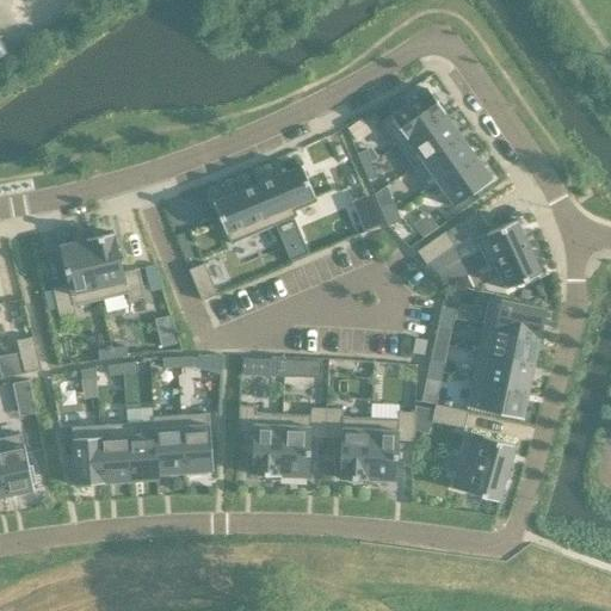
[(392,113),(381,122),(396,146),(444,112),(427,90),(424,92),(421,88),(405,100),(407,103),(392,113)]
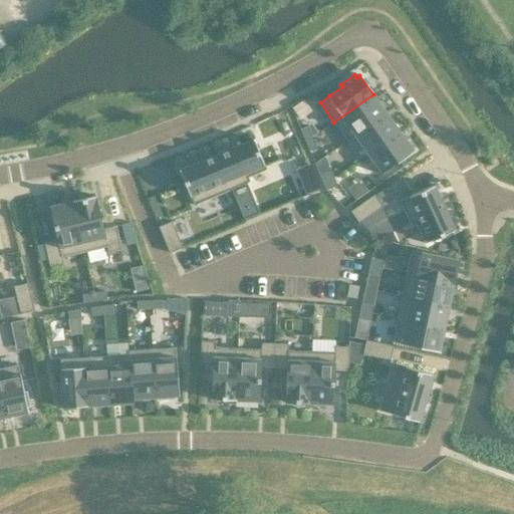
[(325,89),(315,96),(320,102),(329,95),(325,89)]
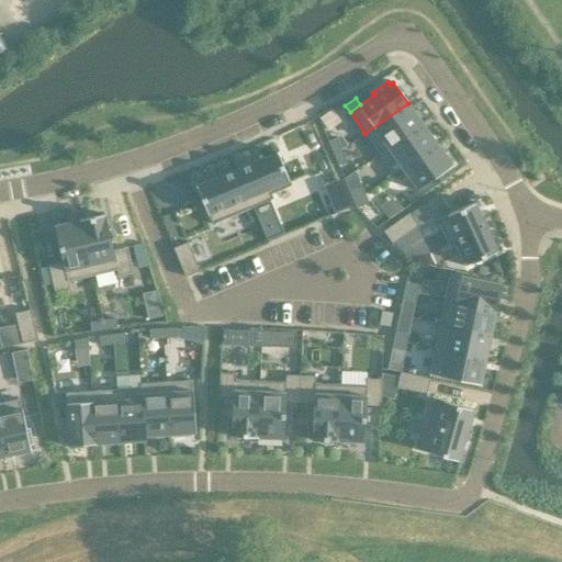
[(408,103),(364,134),(379,154),(423,124),(408,103)]
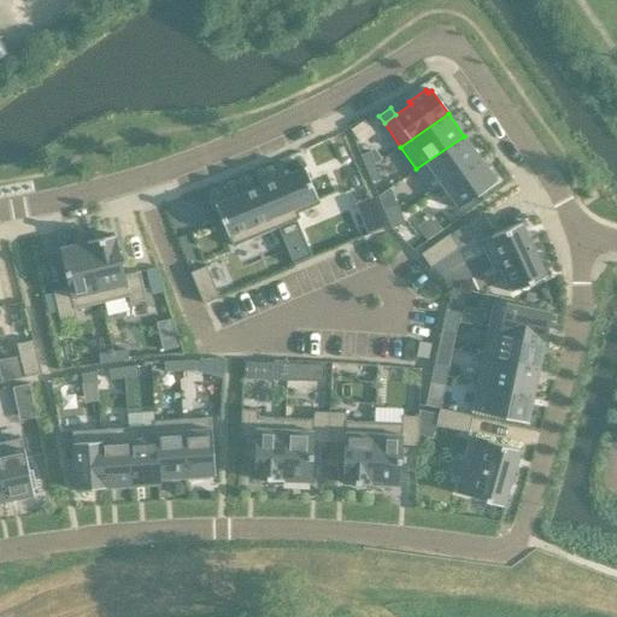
[(464,136),(416,169),(417,170),(427,164),(441,184),(480,158),(464,136)]
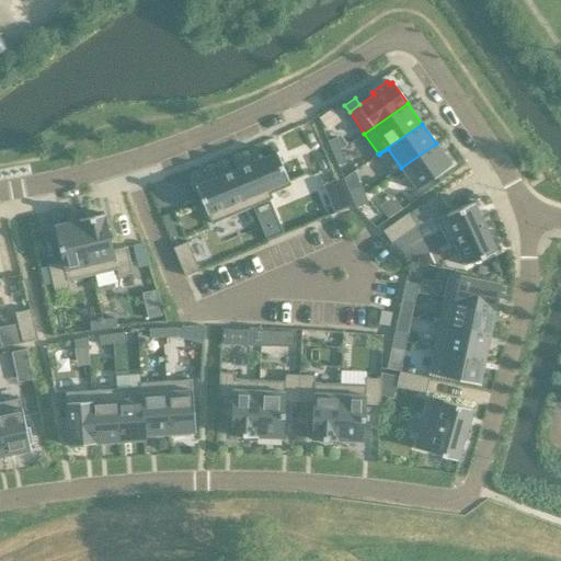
[(328,141),(332,153),(341,150),(335,138),(328,141)]
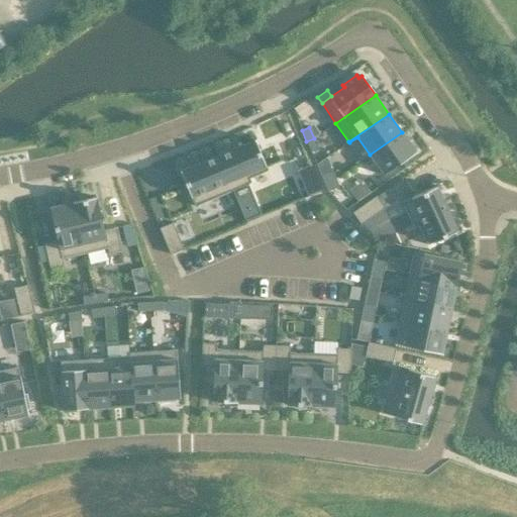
[(402,132),(370,154),(384,175),(416,152),(402,132)]
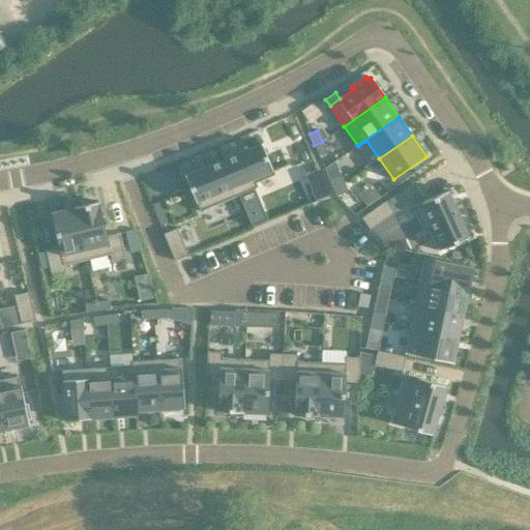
[(322,142),(314,145),(319,156),(327,153),(322,142)]
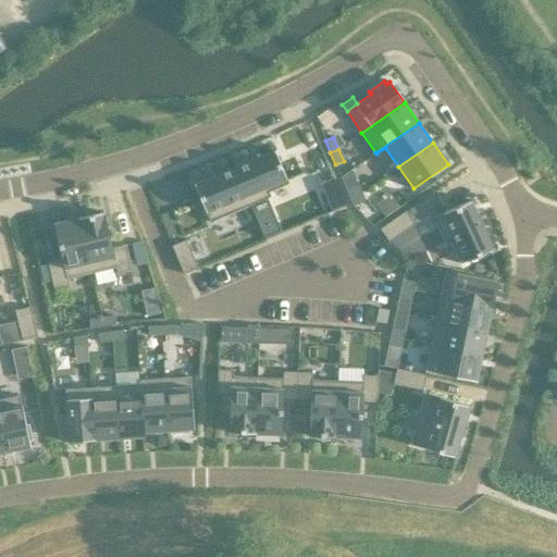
[(274,151),(234,168),(250,206),(264,237),(281,231),(268,198),(271,197),(269,193),(288,184),(274,151)]
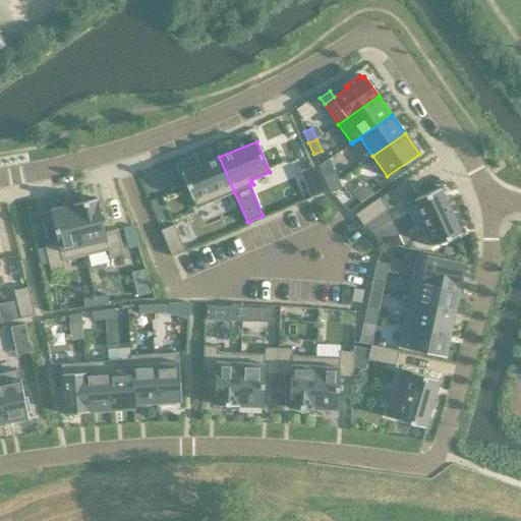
[(219,157),(181,173),(196,209),(234,192),(219,157)]
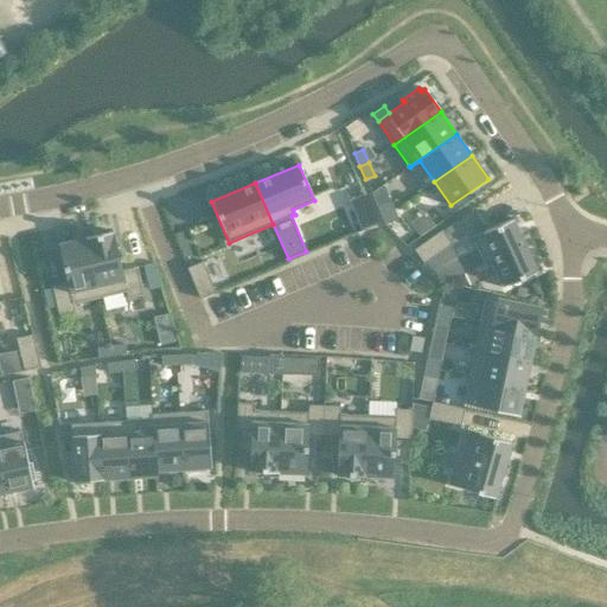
[(364,195),(349,200),(362,231),(377,224),(364,195)]
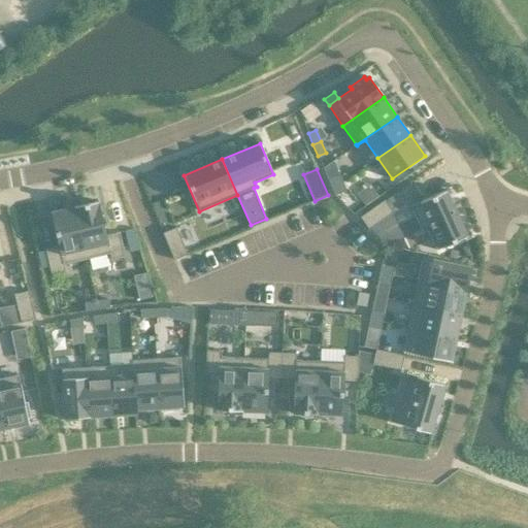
[(339,175),(328,180),(331,188),(342,183),(339,175)]
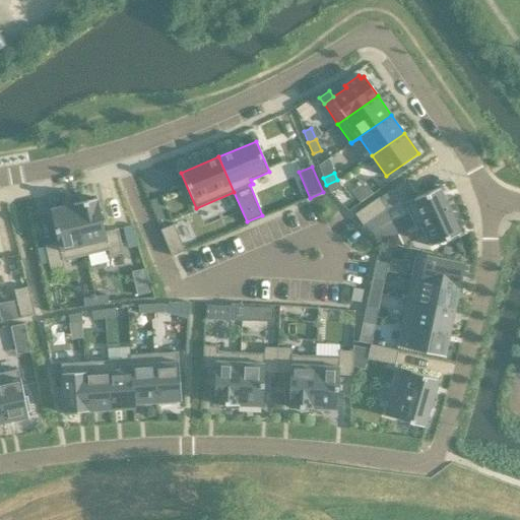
[(413,191),(404,179),(395,186),(378,198),(386,209),(387,210),(413,191)]
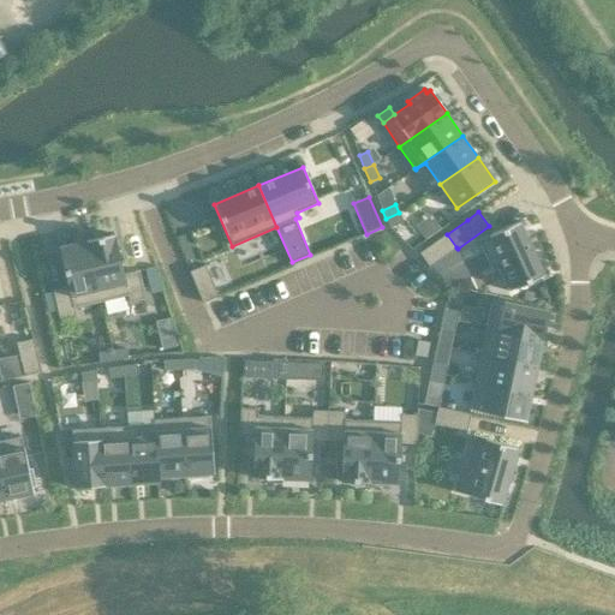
[(399,213),(386,219),(389,228),(390,227),(404,222),(399,213)]
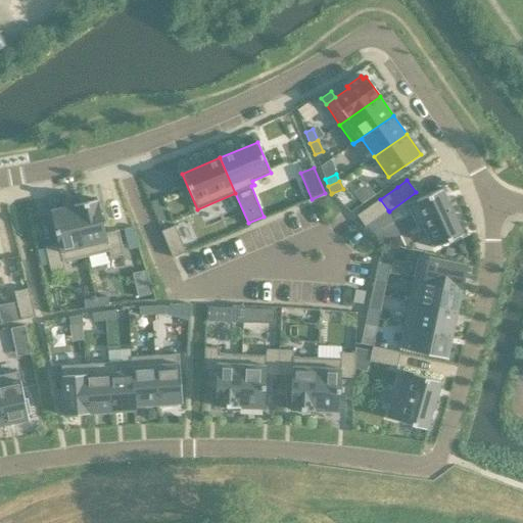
[(442,188),(407,204),(418,228),(422,226),(432,248),(463,234),(442,188)]
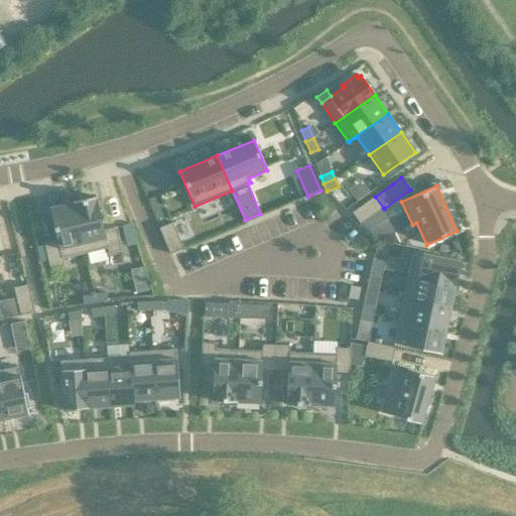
[(96,197),(73,203),(85,253),(107,248),(108,254),(122,251),(117,227),(104,230),(96,197)]
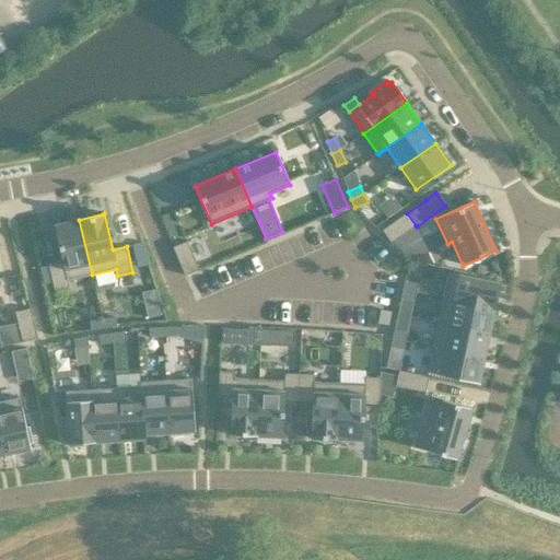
[(407,213),(382,231),(391,243),(416,225),(407,213)]
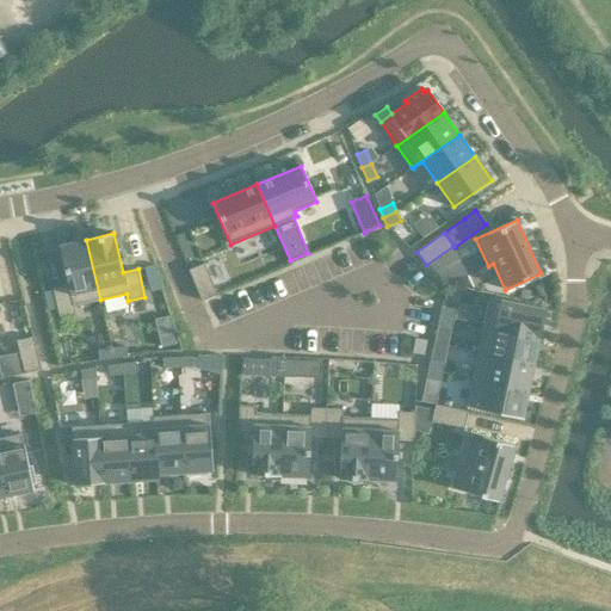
[(68,285),(53,289),(59,316),(75,313),(73,306),(100,300),(86,240),(59,246),(68,285)]
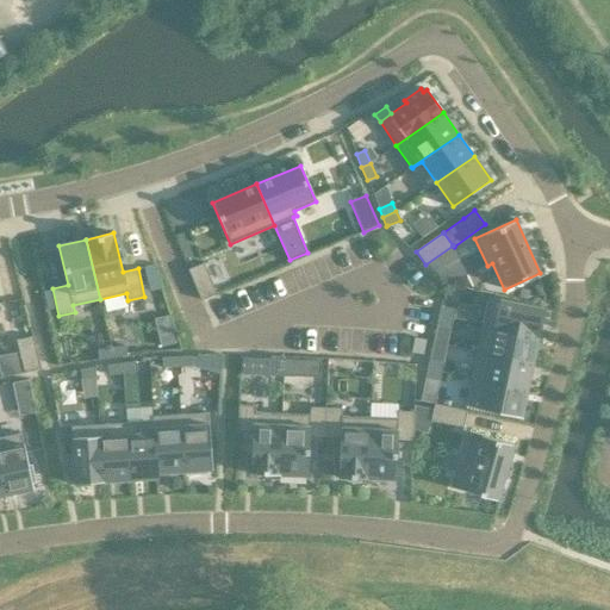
[(204,263),(188,269),(201,300),(217,294),(204,263)]
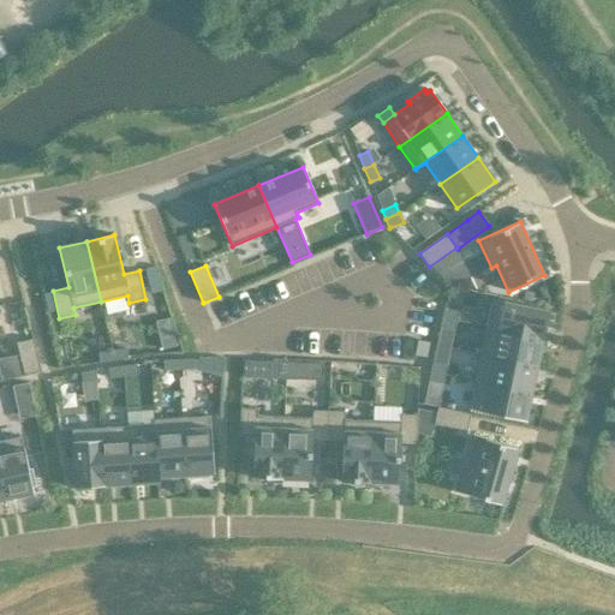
[(544,286),(537,290),(542,299),(549,296),(544,286)]
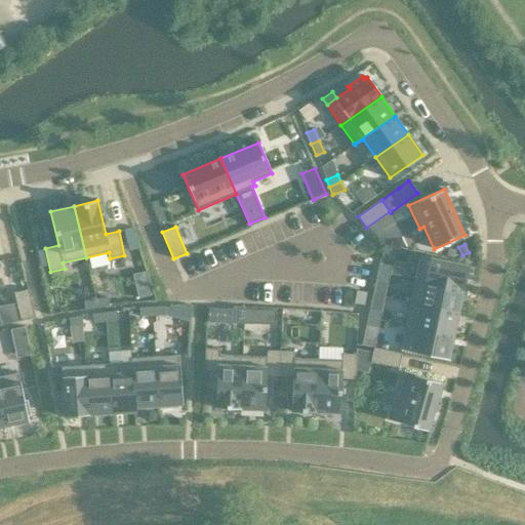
[(419,255),(415,279),(463,289),(469,266),(419,255)]
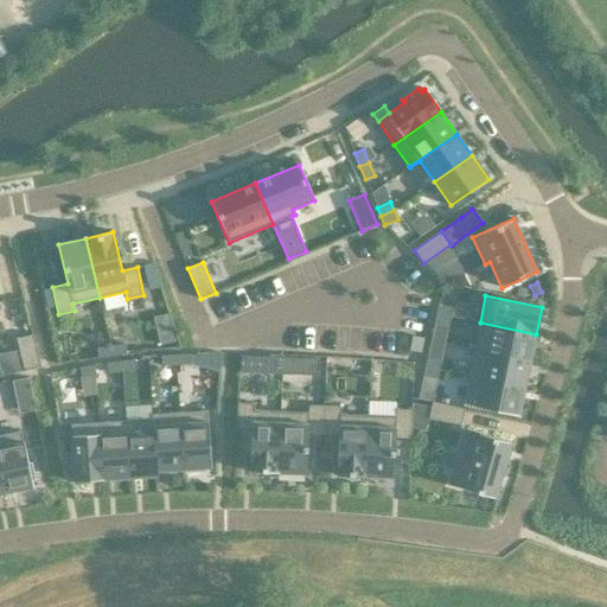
[(438,305),(436,314),(451,317),(452,308),(438,305)]
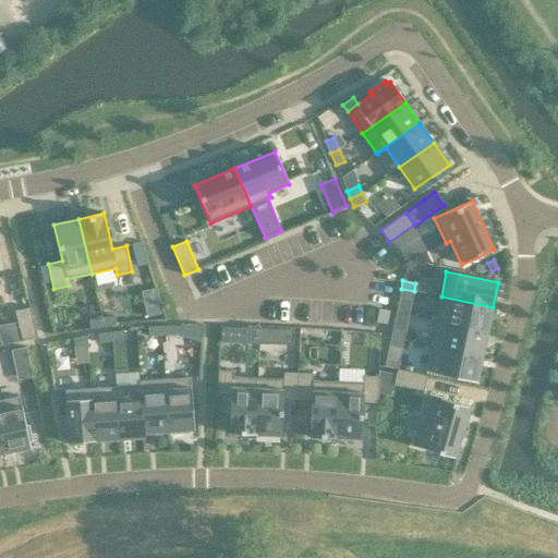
[(401,289),(399,298),(412,300),(414,291),(401,289)]
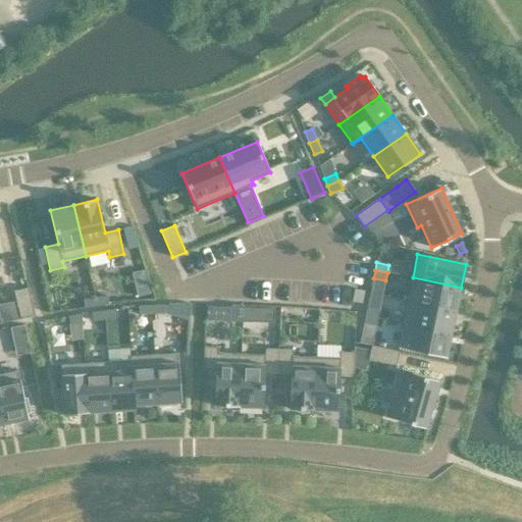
[(413,277),(408,301),(456,311),(461,288),(413,277)]
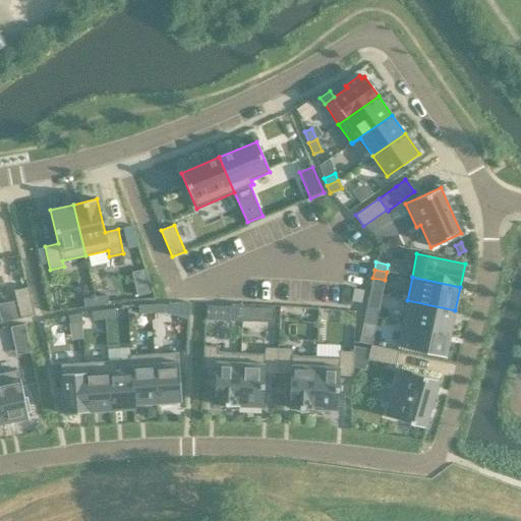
[(27,287),(14,291),(20,319),(35,314),(27,287)]
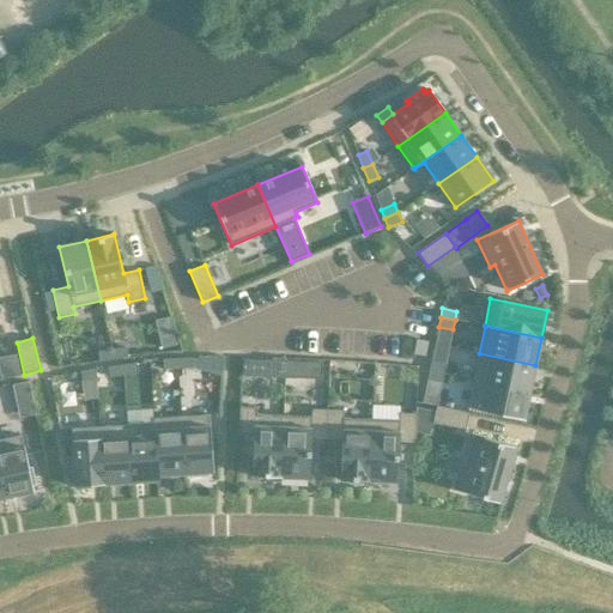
[(416,340),(413,354),(425,357),(428,341),(417,340),(416,340)]
